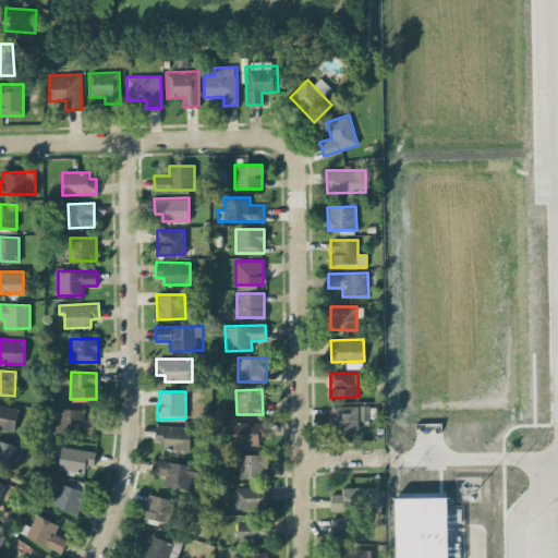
[(19,409),(0,404),(0,426),(13,429),(19,409)]
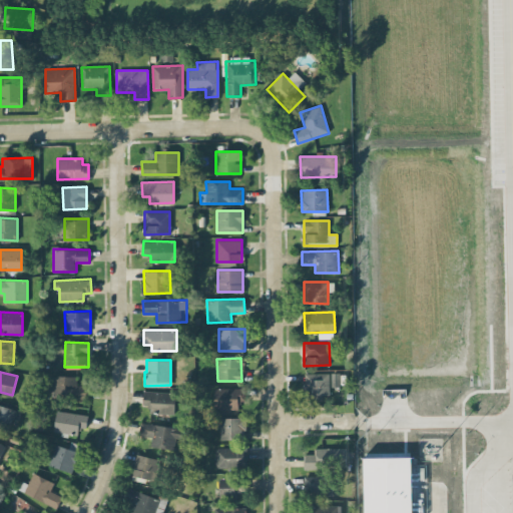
[(329,373),(304,374),(304,395),(330,395),(329,373)]
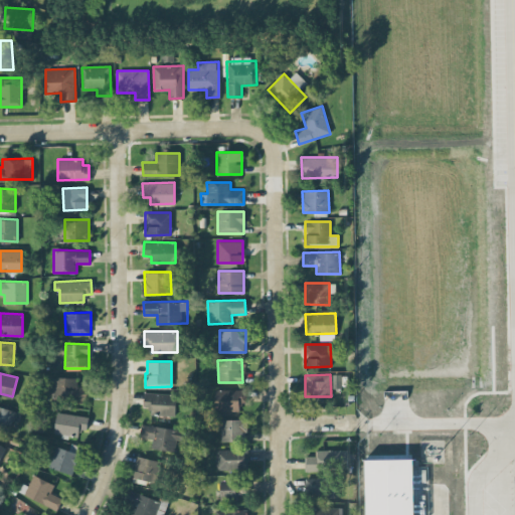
[(342,374),(332,374),(333,388),(342,387),(342,374)]
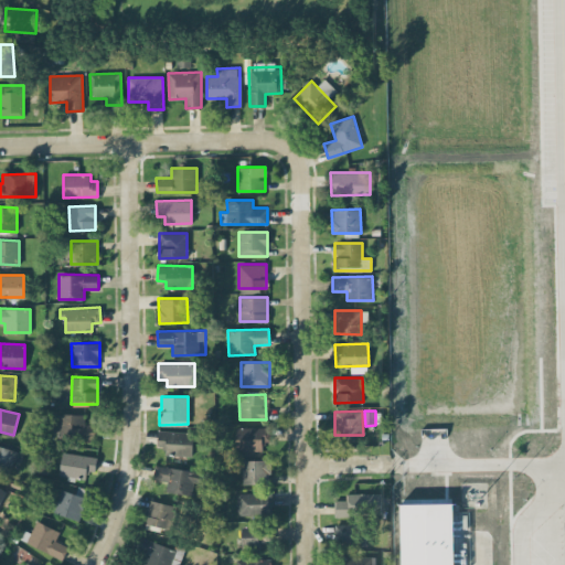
[(84,414),(59,413),(59,437),(95,438),(95,424),(84,424),(84,414)]
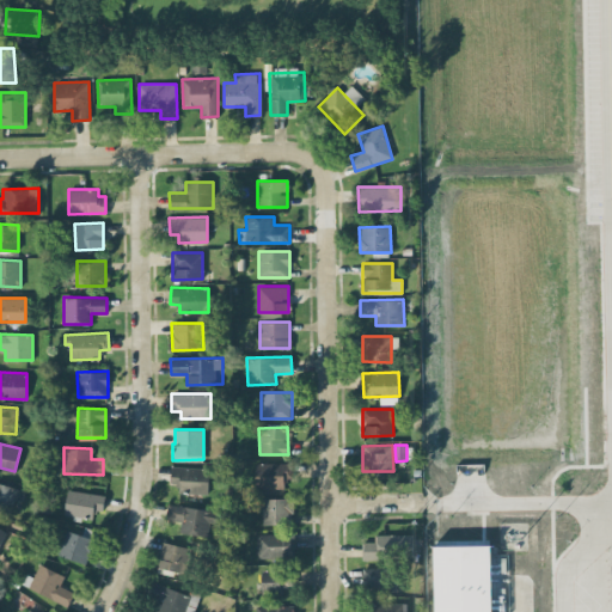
[(255,463),(256,489),(291,488),(291,463),(255,463)]
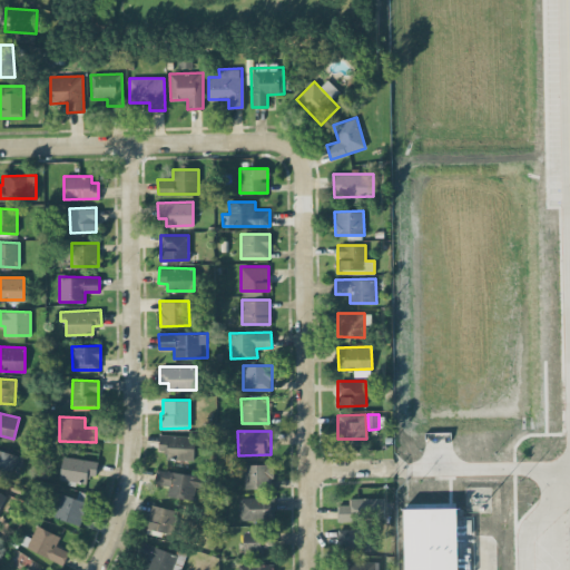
[(167,449),(166,459),(194,460),(195,435),(159,434),(159,449),(167,449)]
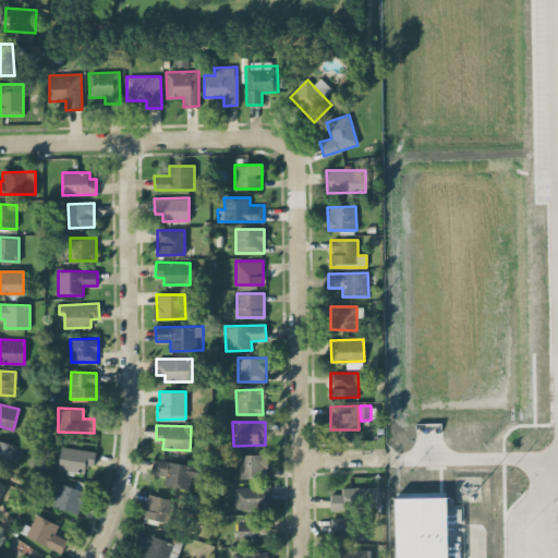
[(22,446),(0,439),(0,464),(10,468),(13,456),(19,457),(22,446)]
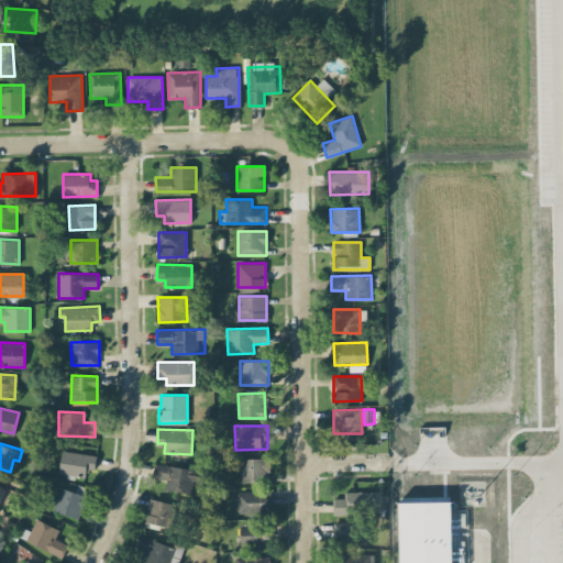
[(86,468),(95,470),(97,454),(62,451),(59,474),(86,476),(86,468)]
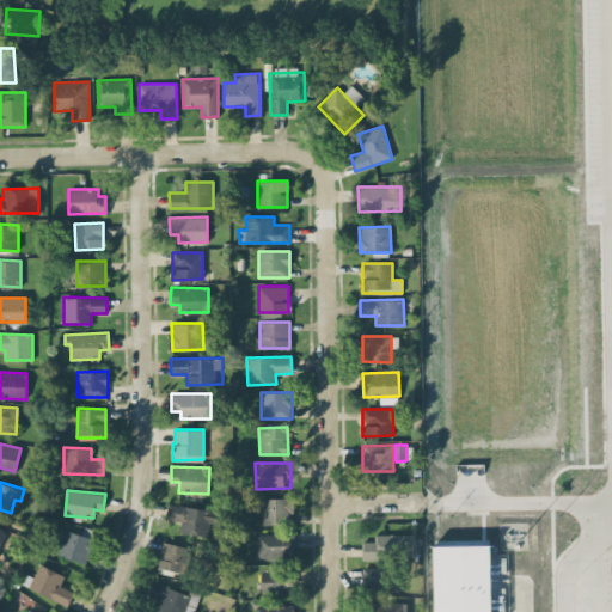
[(293,497),(262,499),(263,525),(293,524),(293,497)]
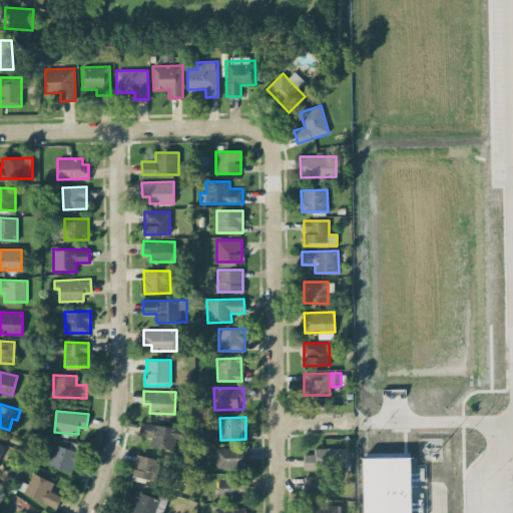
[(177,427),(140,423),(139,435),(151,437),(150,446),(174,449),(177,427)]
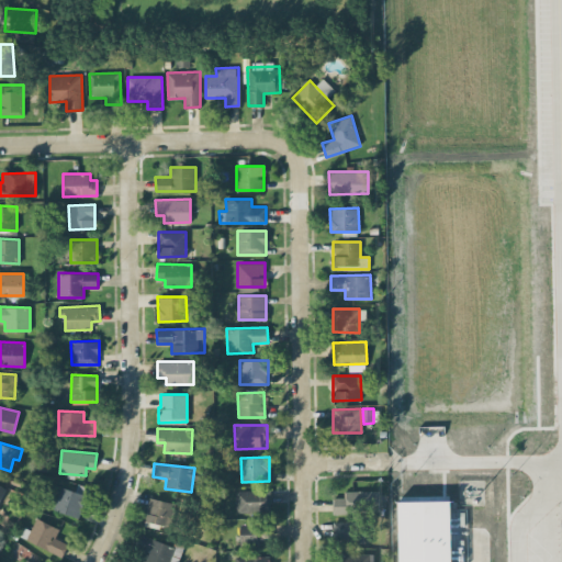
[(87,487),(77,485),(76,491),(60,486),(54,509),(78,517),(87,487)]
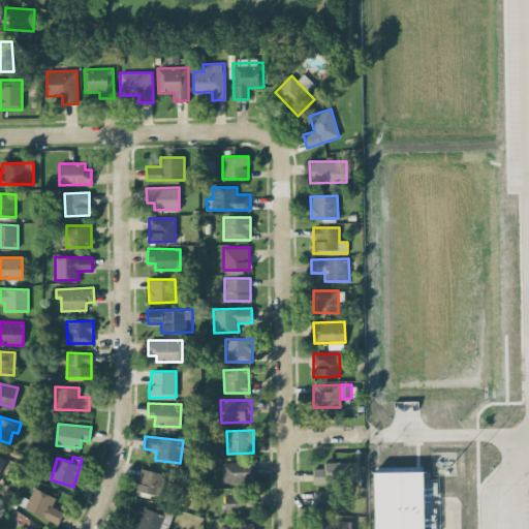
[(254,462),(222,461),(222,481),(254,481),(254,462)]
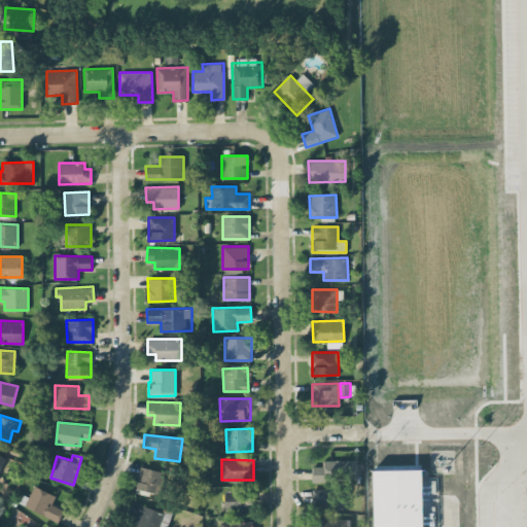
[(322,465),(313,466),(313,481),(356,479),(355,459),(322,460),(322,465)]
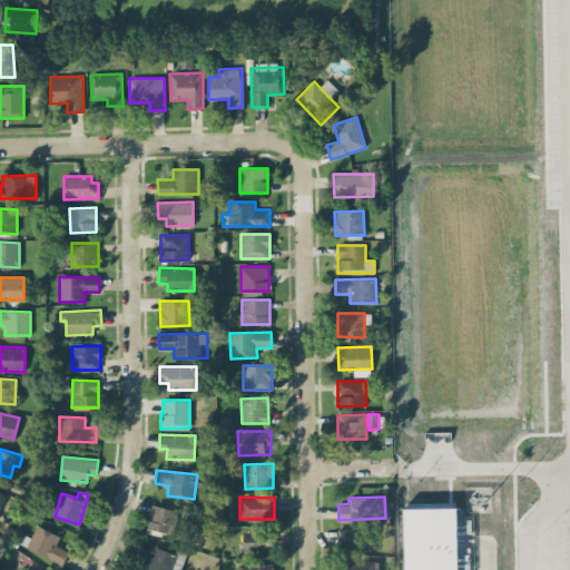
[(177,509),(150,504),(146,531),(173,536),(177,509)]
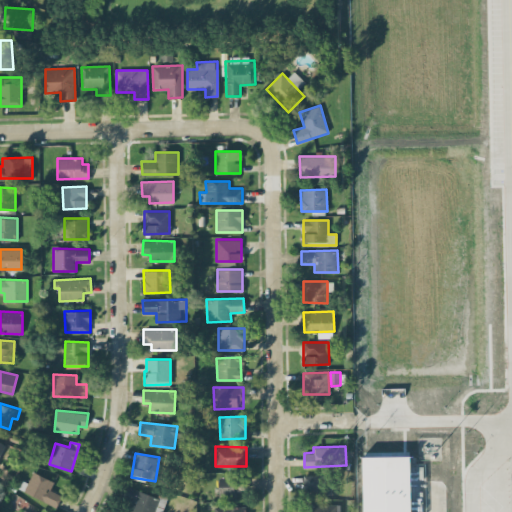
[(363,511),(363,457),(410,456),(410,511),(363,511)]
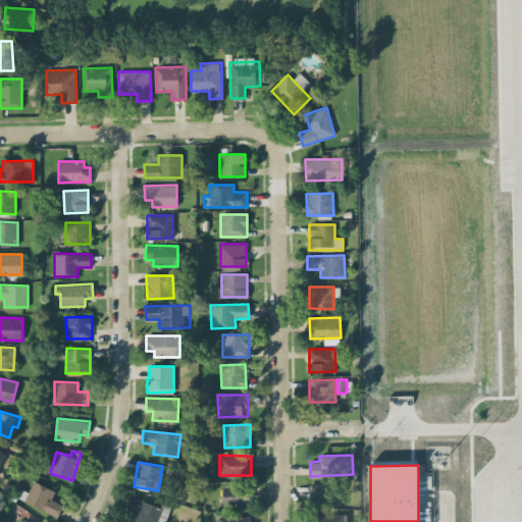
[(63,505),(51,500),(55,489),(33,480),(29,491),(22,489),(18,499),(58,516),(63,505)]
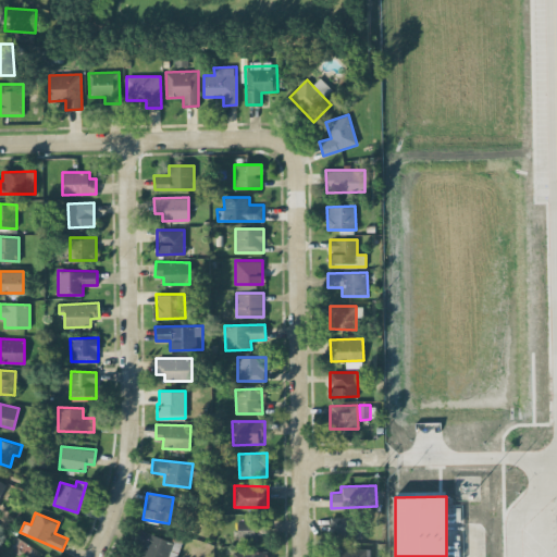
[(341,539),(361,537),(360,516),(330,517),(331,532),(341,532),(341,539)]
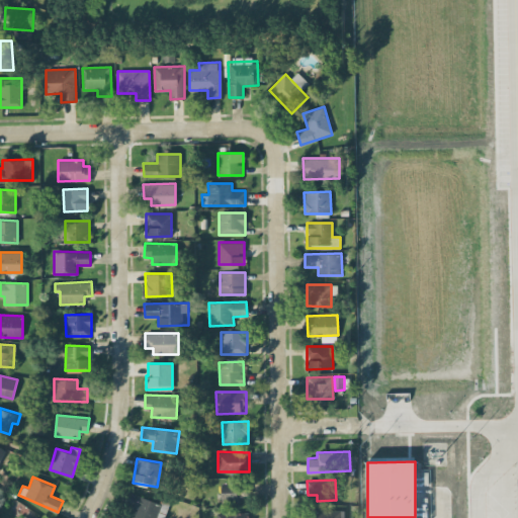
[(221,501),(245,501),(246,483),(222,483),(221,501)]
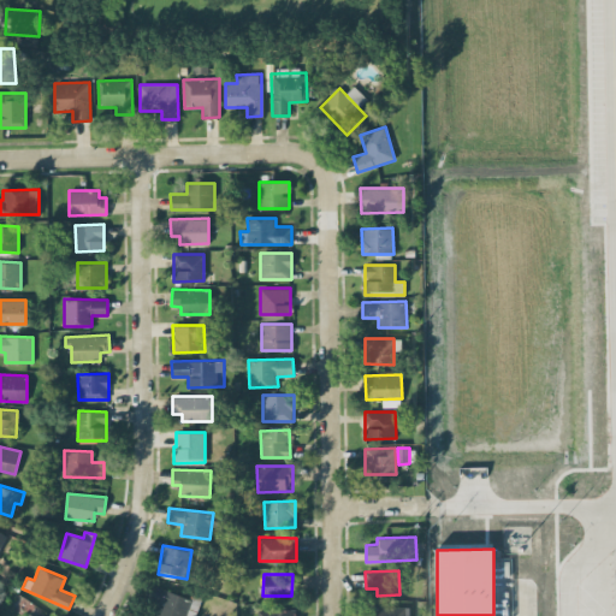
[(185,615),(187,614),(191,615),(194,615),(200,603),(152,582),(144,598),(160,605),(157,615),(160,615),(185,615)]
